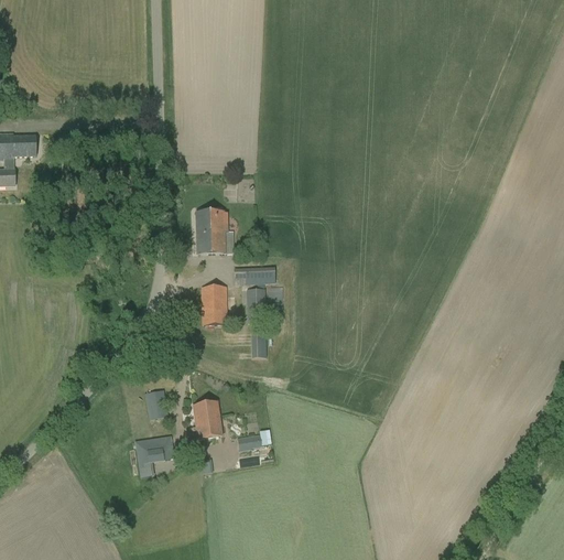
[(0,158),(3,159),(3,158),(13,158),(13,155),(36,154),(36,135),(12,135),(12,132),(0,132),(0,158)]
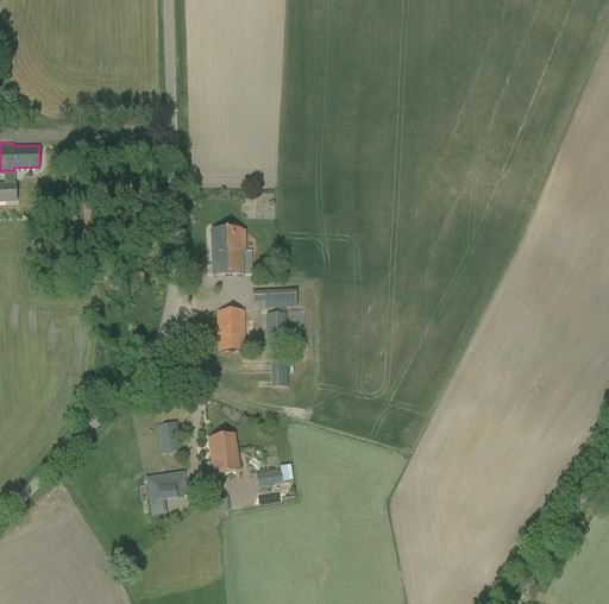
[(4,170),(4,171),(5,182),(0,181),(0,199),(16,200),(16,181),(14,181),(14,170),(4,170)]
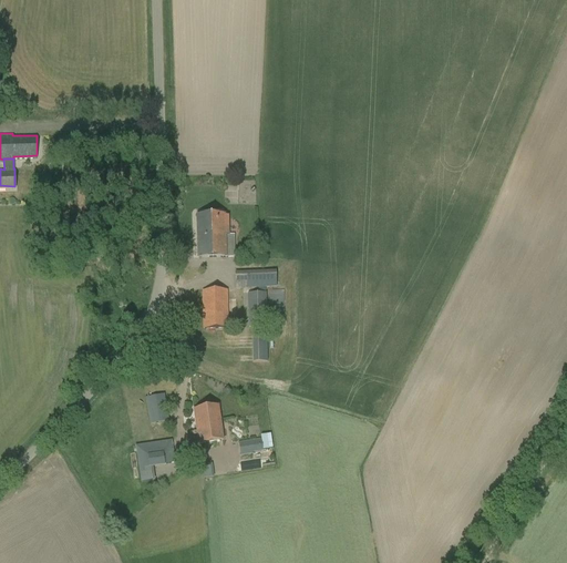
[(225,235),(225,212),(196,212),(197,255),(226,254),(235,254),(235,235),(225,235)]
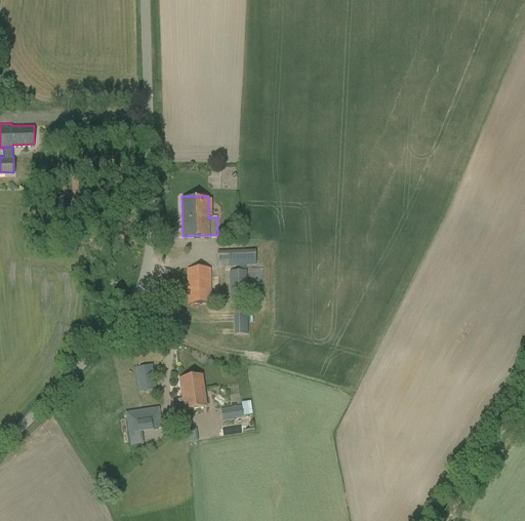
[(255,263),(254,246),(218,247),(218,264),(255,263)]
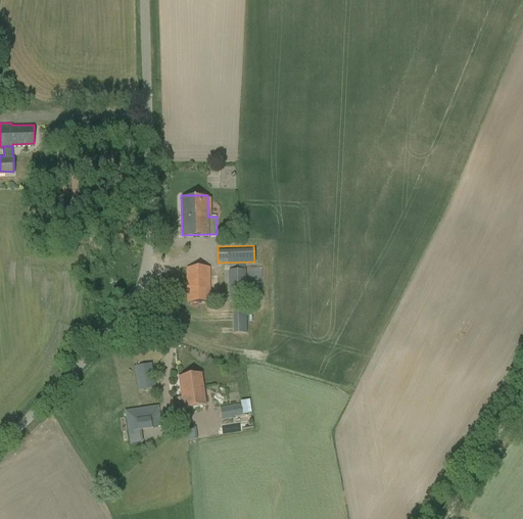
[(250,276),(264,277),(264,264),(250,264),(250,276)]
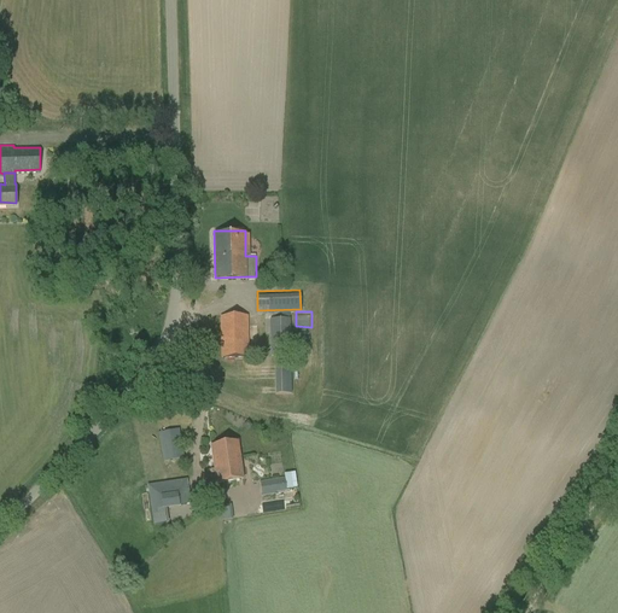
[(248,313),(220,313),(221,354),(249,354),(248,313)]
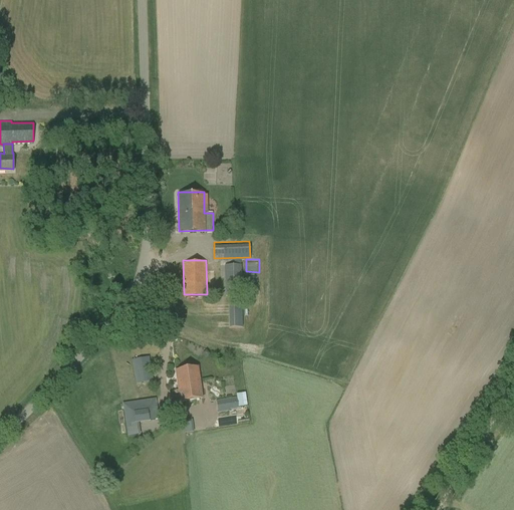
[(242,262),(224,262),(225,292),(242,292),(242,262)]
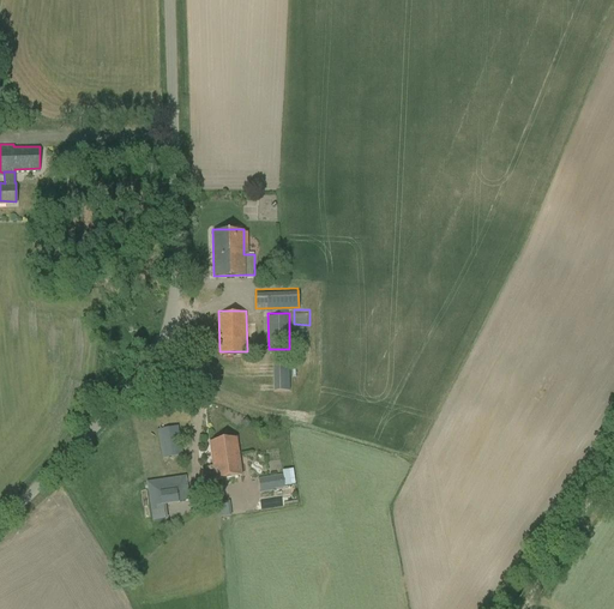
[(289,357),(274,357),(274,387),(289,387),(289,357)]
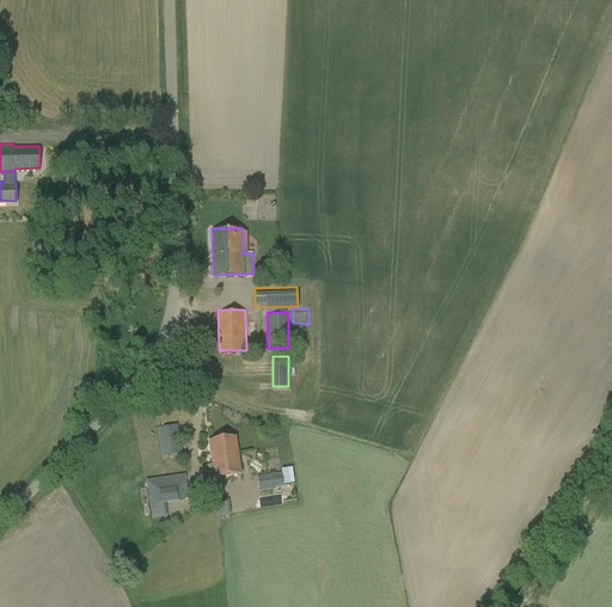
[(172,452),(166,423),(157,424),(161,454),(172,452)]
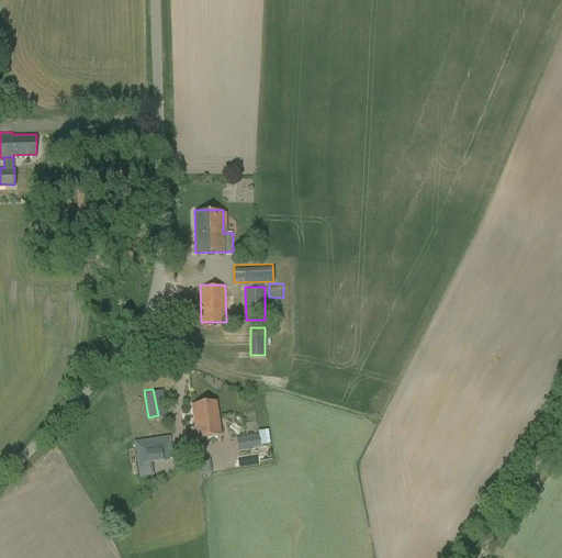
[(222,433),(216,399),(192,403),(197,436),(222,433)]
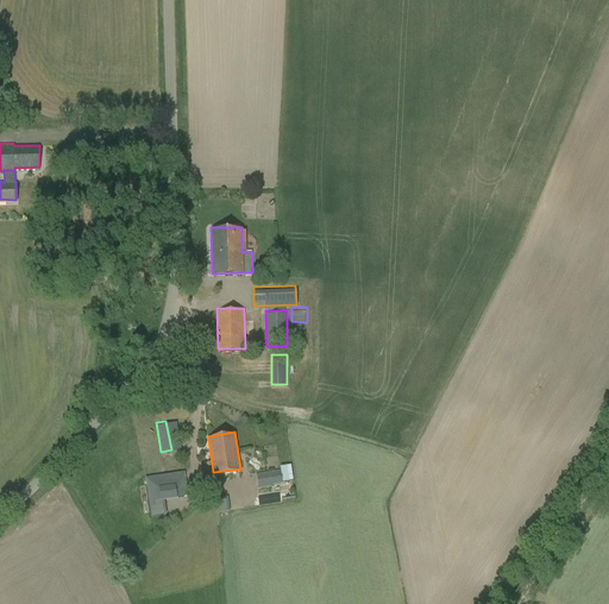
[(290,461),(280,463),(282,478),(293,477),(290,461)]
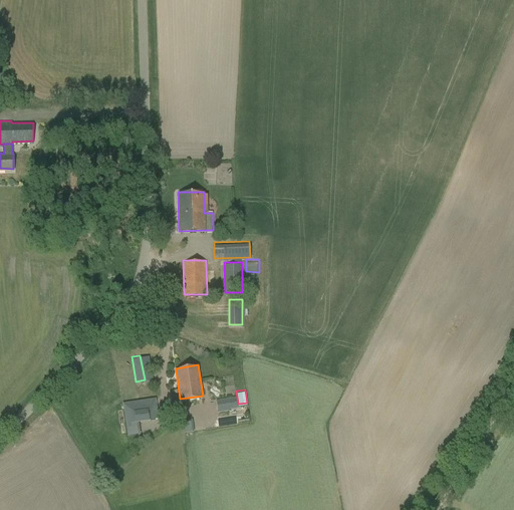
[(156,395),(122,400),(127,433),(140,432),(139,420),(150,419),(150,417),(159,416),(156,395)]
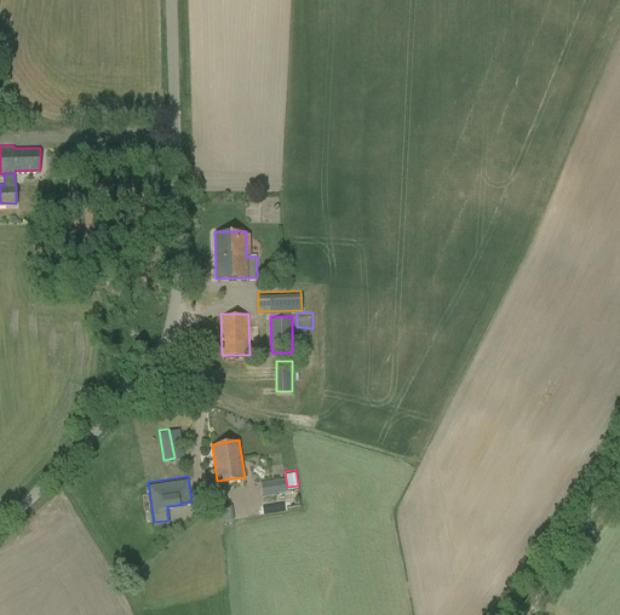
[(276,490),(282,489),(280,477),(262,480),(263,493),(276,492),(276,490)]
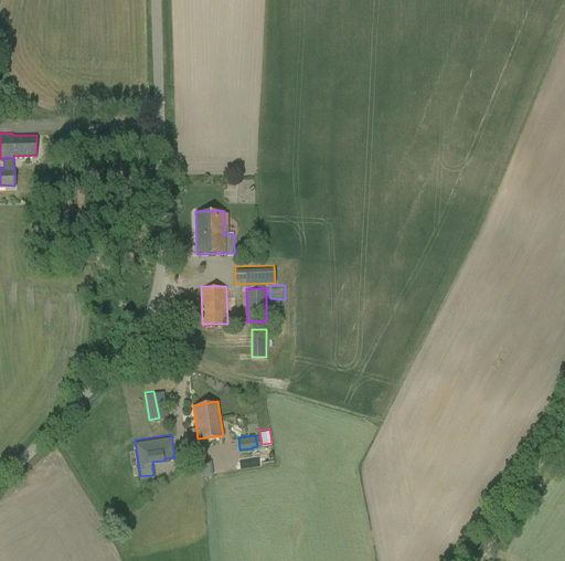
[(201,459),(202,473),(213,472),(211,458),(201,459)]
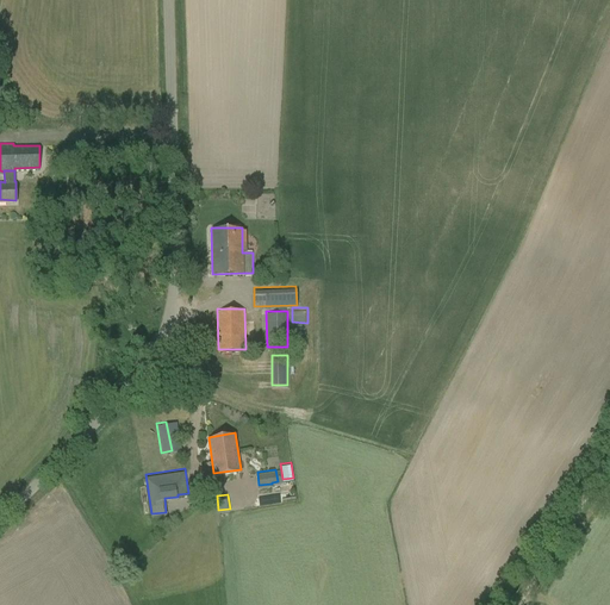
All buildings are outlined.
